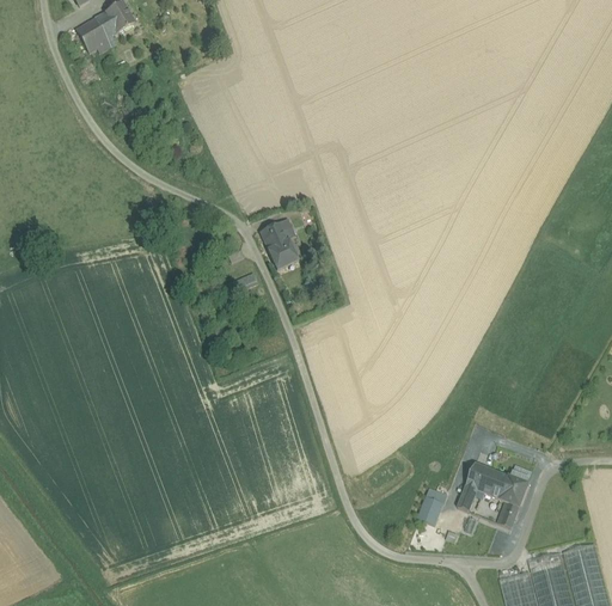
[(120,0),(105,8),(105,10),(117,30),(134,20),(123,0),(120,0)]
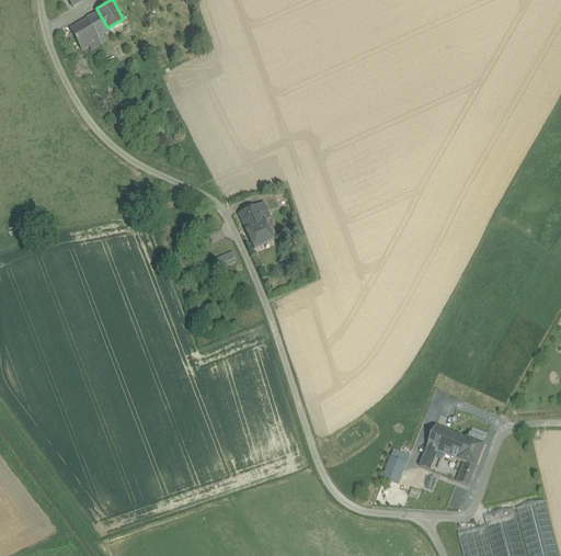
[(96,9),(69,24),(81,46),(89,42),(91,46),(106,37),(103,30),(107,27),(96,9)]
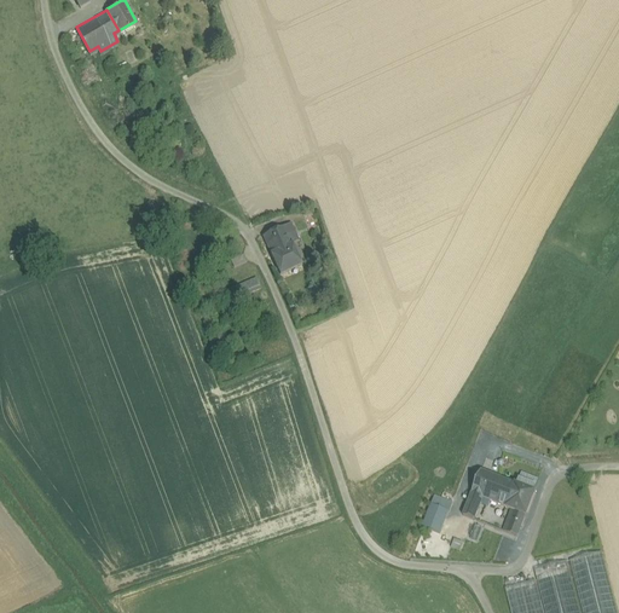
[(291,218),(262,231),(281,270),(301,260),(291,238),(299,235),(291,218)]
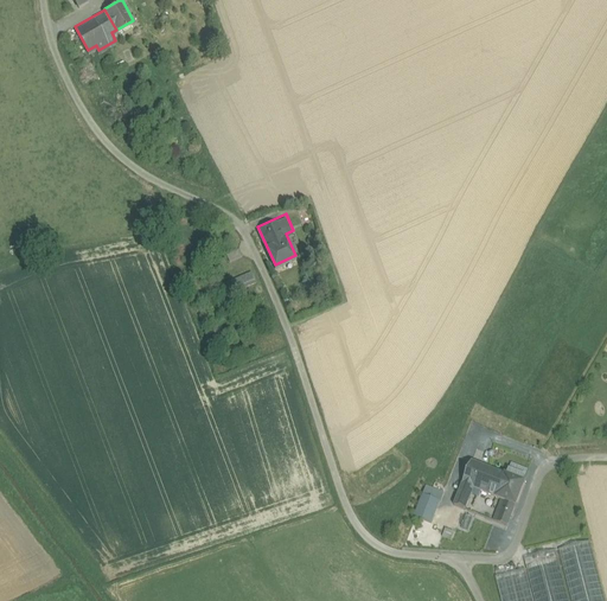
[(238,244),(225,250),(229,257),(242,251),(238,244)]
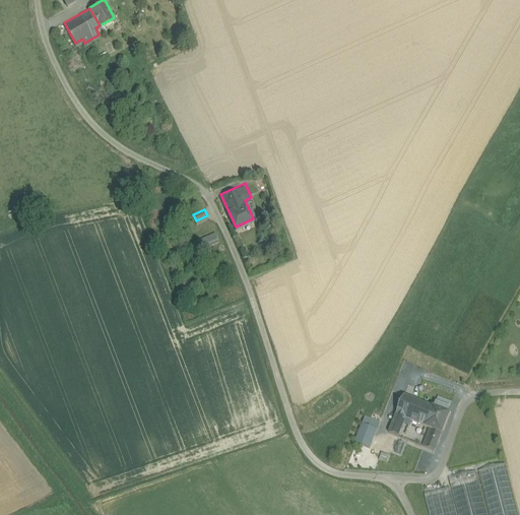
[(214,229),(197,237),(201,245),(218,238),(214,229)]
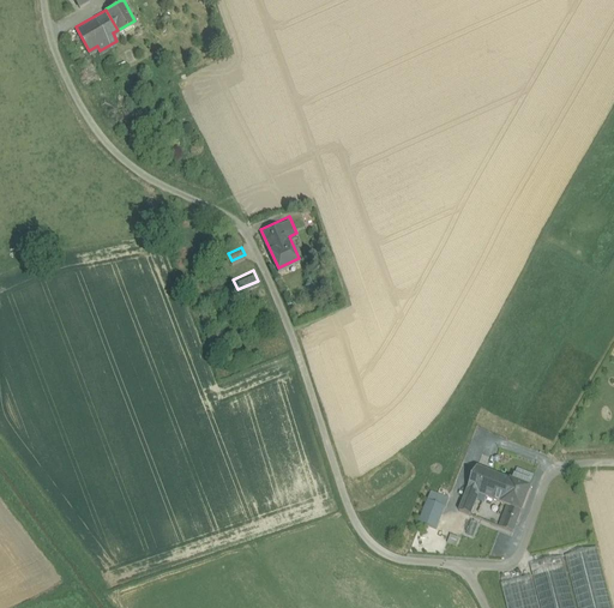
[(512,476),(477,462),(459,506),(470,511),(479,489),(503,499),(512,476)]
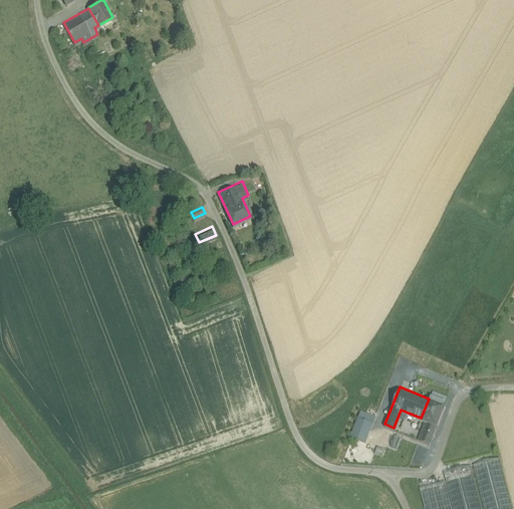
[(444,405),(429,399),(421,418),(428,420),(436,424),(444,405)]
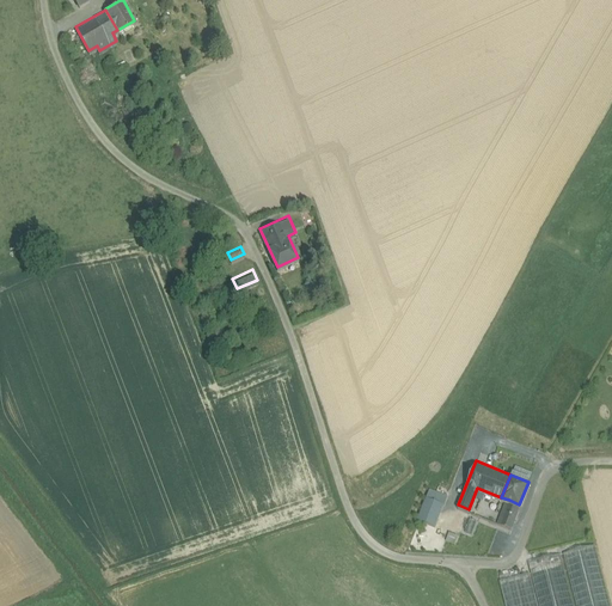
[(447,493),(429,485),(418,515),(435,522),(444,502),(447,493)]
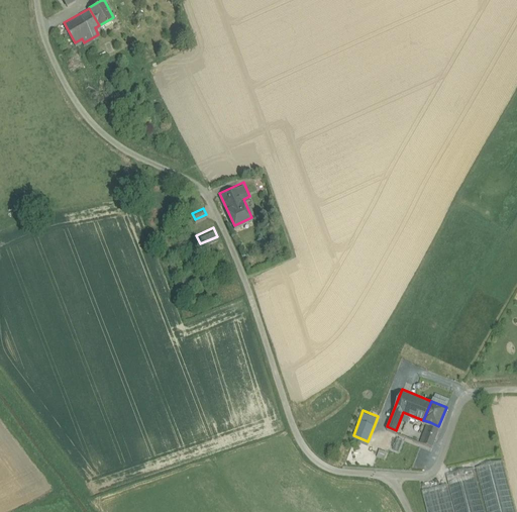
[(430,422),(427,430),(424,429),(421,439),(420,439),(432,444),(438,426),(430,422)]
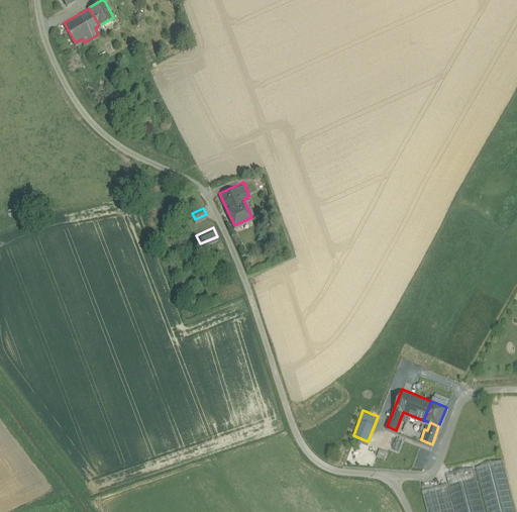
[(392,445),(400,446),(401,436),(419,439),(420,435),(394,431),(392,445)]
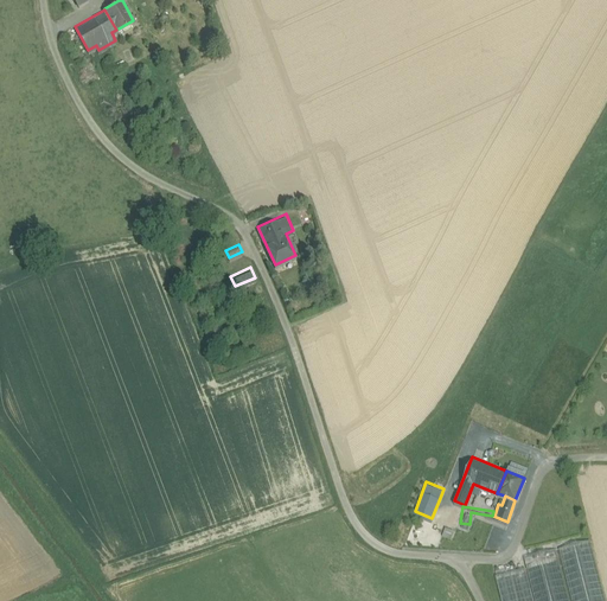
[(605,600),(589,536),(558,544),(573,600),(605,600)]
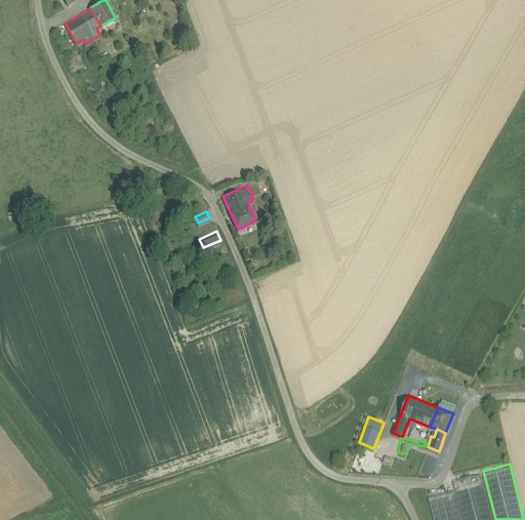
[(492,519),(480,472),(453,478),(462,519),(492,519)]
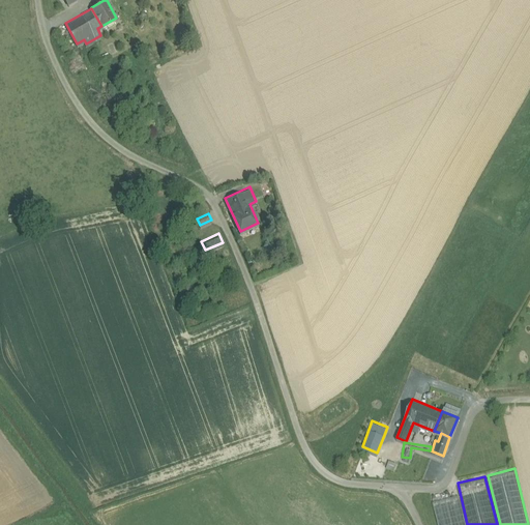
[(466,524),(459,493),(433,499),(439,524),(466,524)]
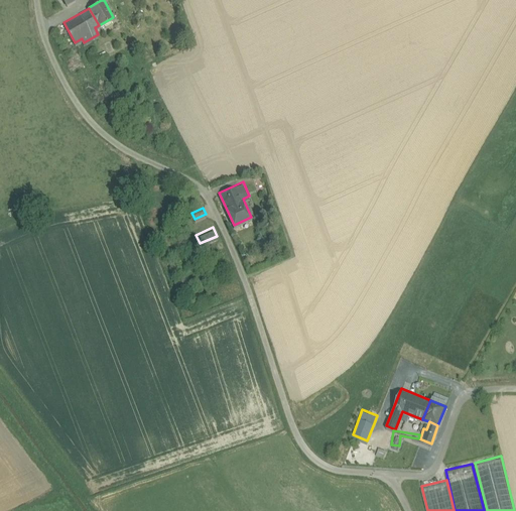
All buildings are outlined.
